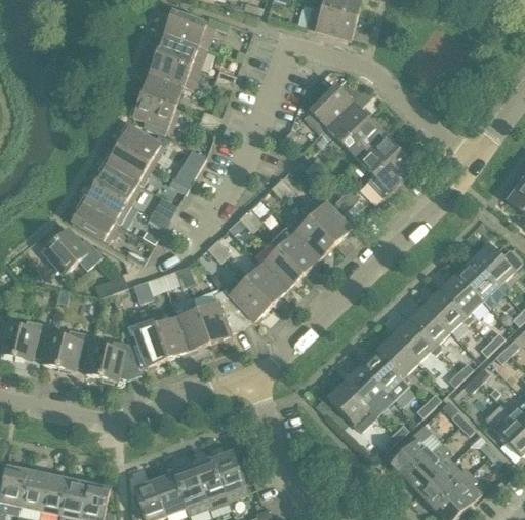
[(357,18),(362,0),(324,0),(322,8),(357,18)]
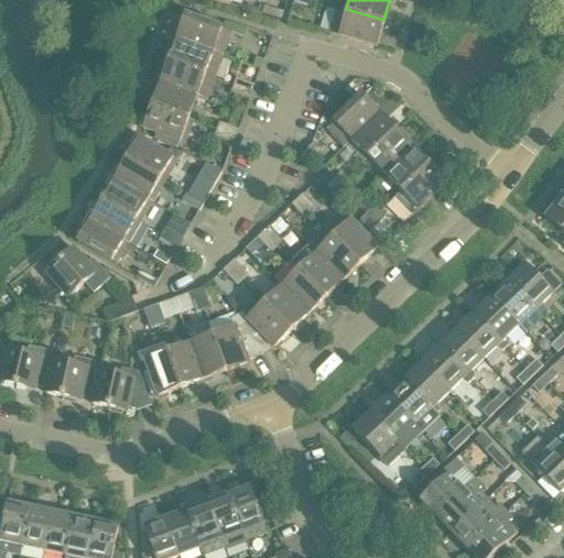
[(281,15),(283,8),(264,2),(262,10),(281,15)]
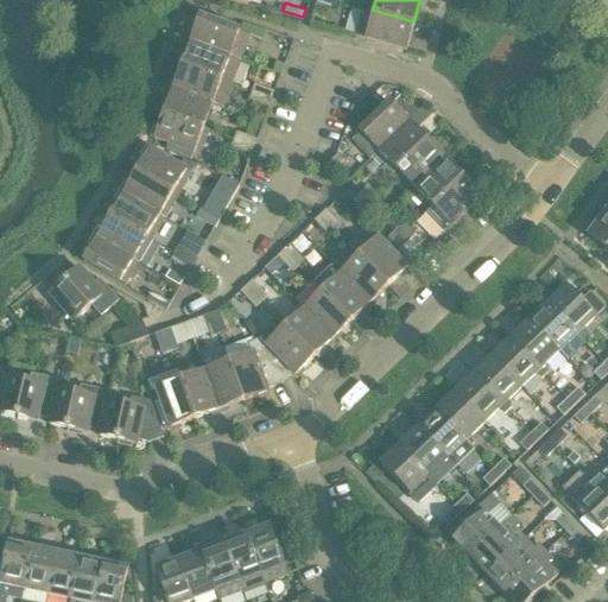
[(413,21),(373,10),(361,6),(354,32),(406,46),(413,21)]
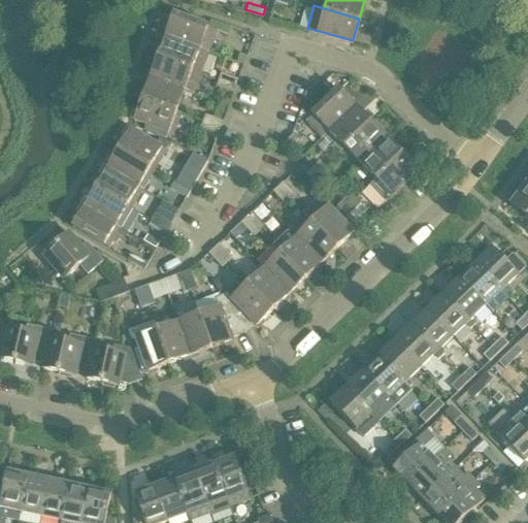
[(173,11),(165,33),(208,48),(217,27),(228,32),(231,24),(210,17),(207,24),(206,24),(173,11)]
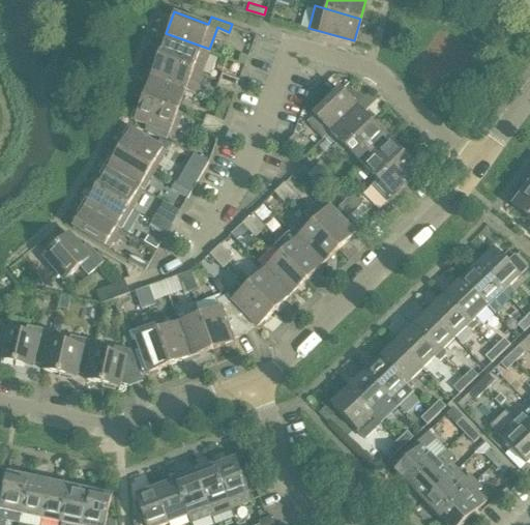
[(166,33),(158,54),(201,70),(209,49),(166,33)]
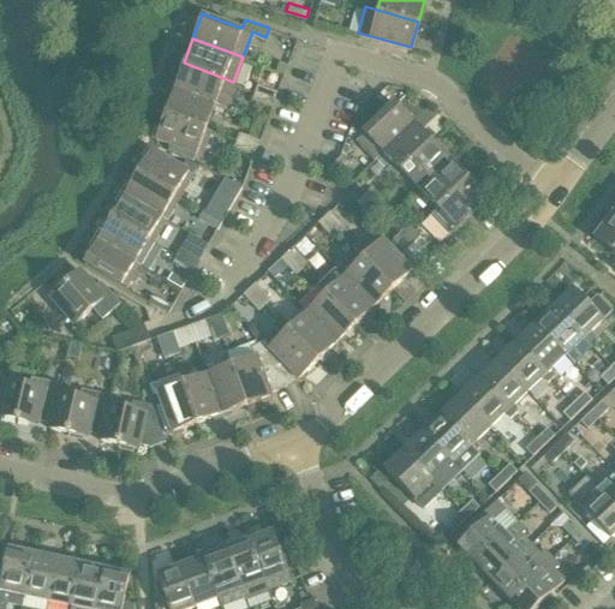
[(279,58),(275,69),(284,71),(285,70),(288,61),(279,58)]
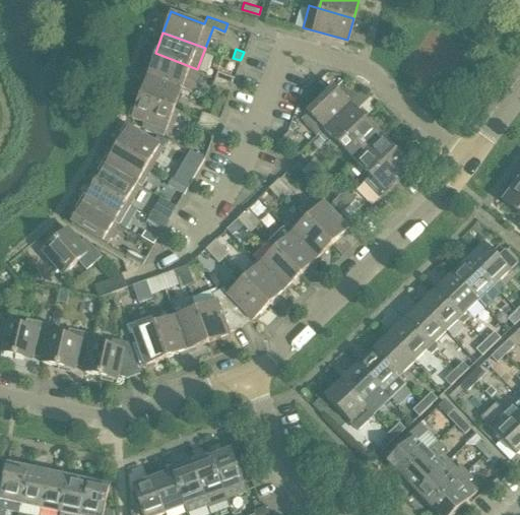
[(155,53),(147,74),(181,86),(190,89),(197,69),(155,53)]
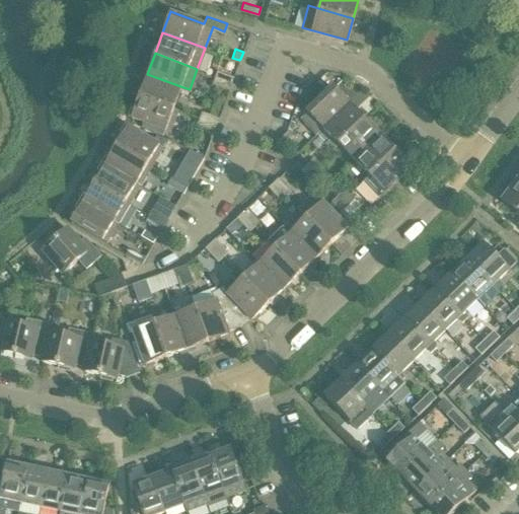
[(232,81),(234,75),(217,68),(215,75),(232,81)]
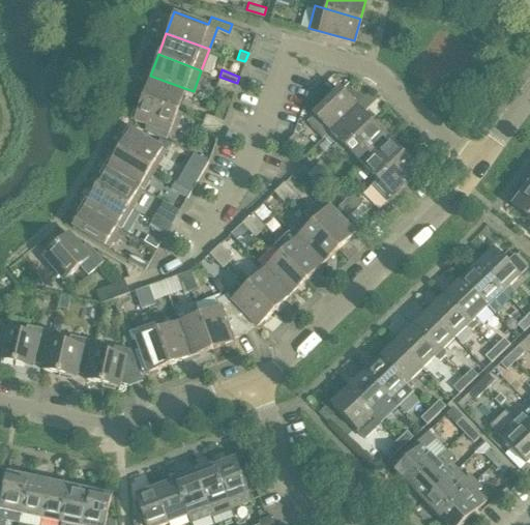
[(150,76),(143,96),(177,109),(177,108),(184,88),(150,76)]
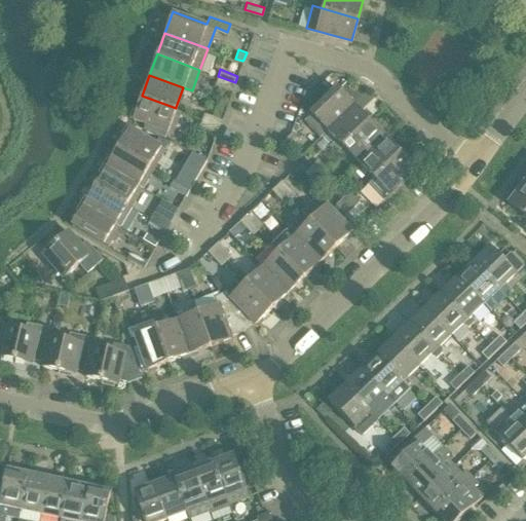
[(232,89),(235,82),(218,76),(215,83),(232,89)]
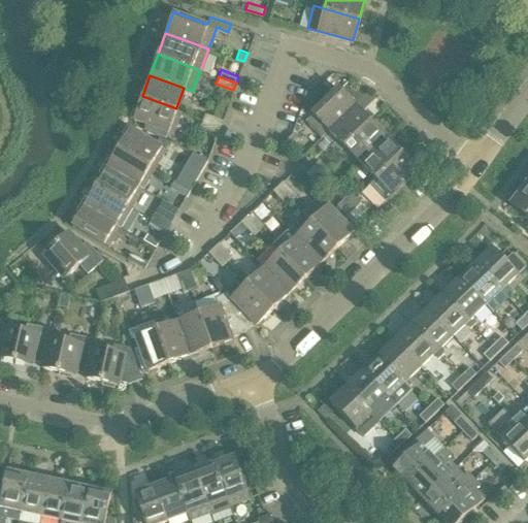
[(314,111),(305,119),(322,135),(329,128),(356,102),(339,86),(314,111)]
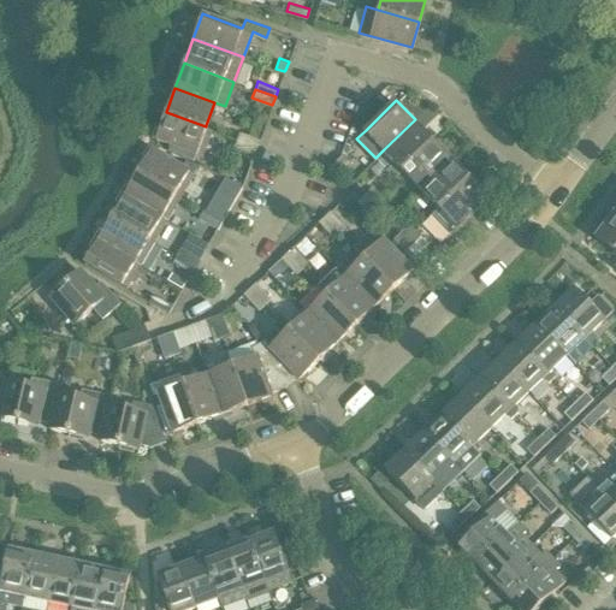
[(166,112),(157,137),(170,142),(169,146),(194,158),(196,152),(201,154),(212,128),(206,125),(206,126),(166,112)]
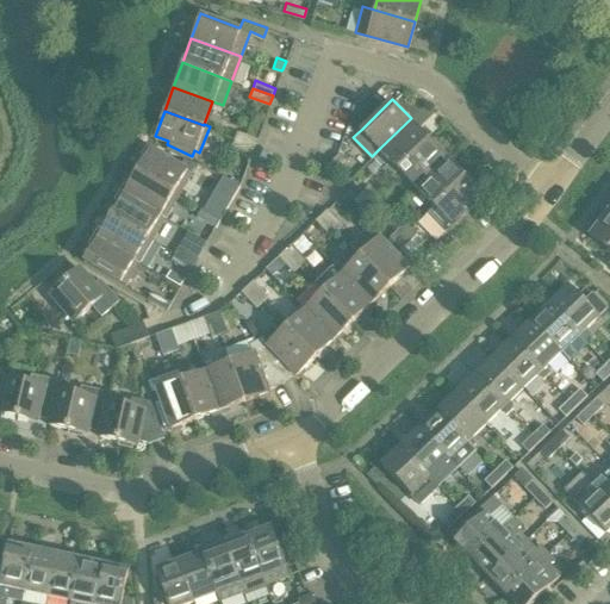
[(411,118),(380,148),(391,159),(381,167),(390,174),(398,166),(429,137),(411,118)]
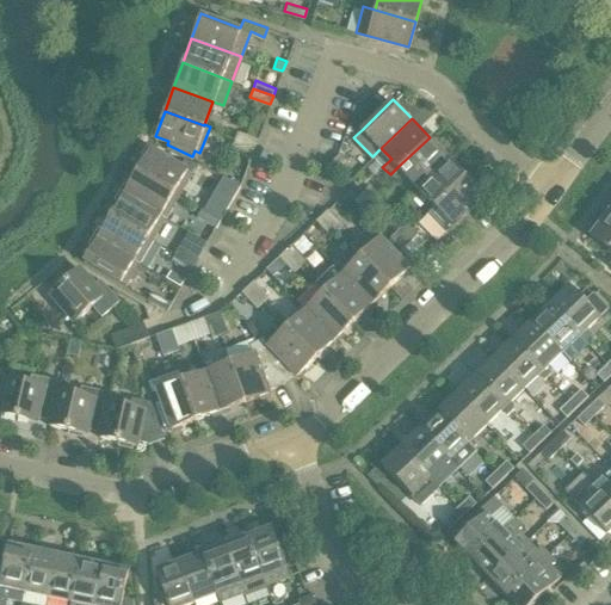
[(255,144),(258,136),(238,129),(235,137),(255,144)]
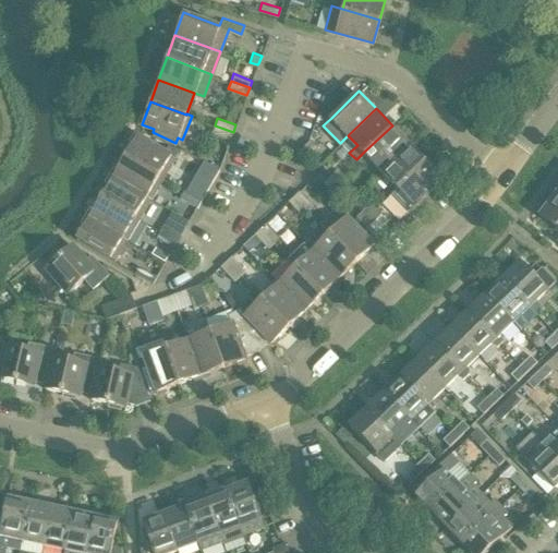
[(230,139),(233,132),(215,125),(211,132),(230,139)]
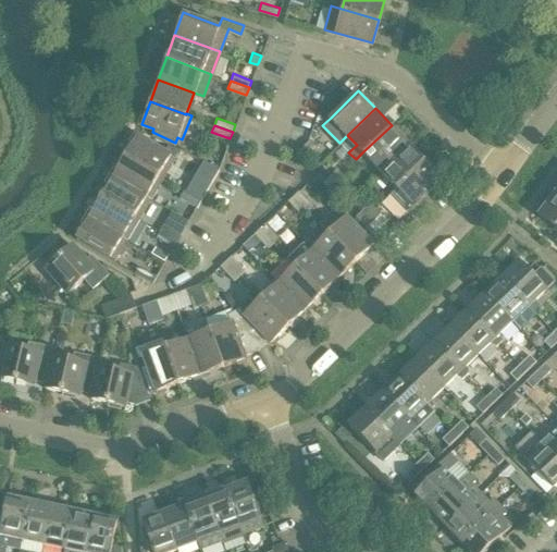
[(392,125),(363,151),(380,169),(407,142),(392,125)]
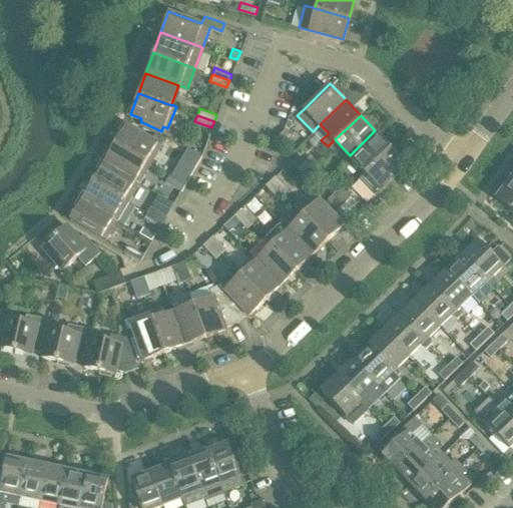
[(126,122),(115,141),(149,162),(160,143),(126,122)]
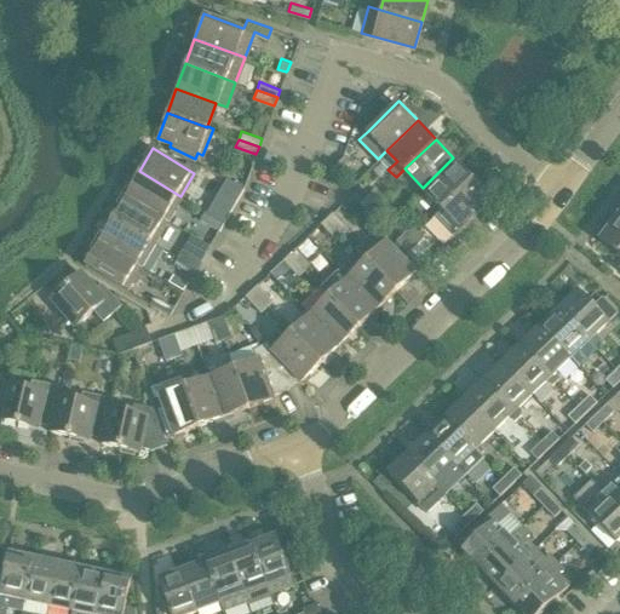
[(334,174),(350,159),(344,153),(328,168),(334,174)]
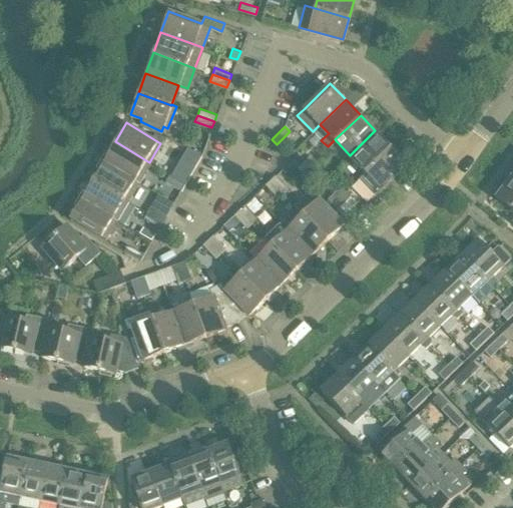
[(375,130),(350,155),(365,170),(390,146),(375,130)]
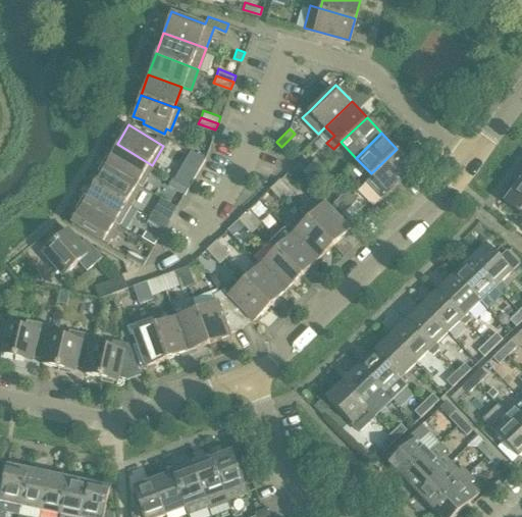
[(141,184),(152,165),(117,144),(106,163),(141,184)]
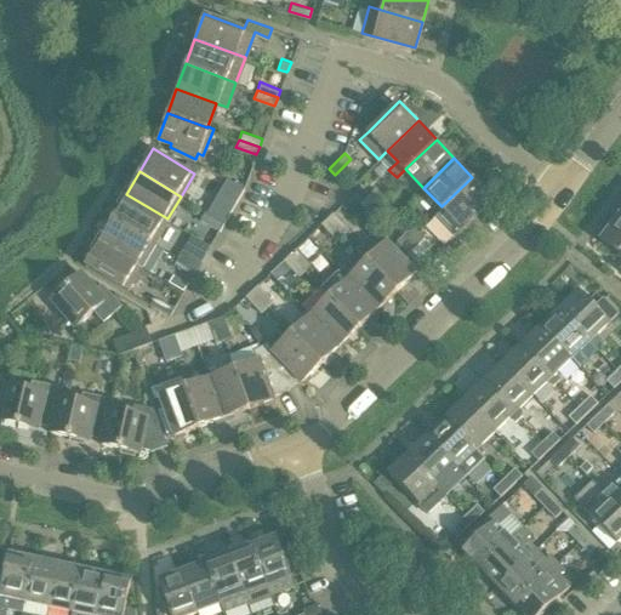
[(442,206),(433,215),(453,234),(460,227),(491,197),(472,177),(442,206)]
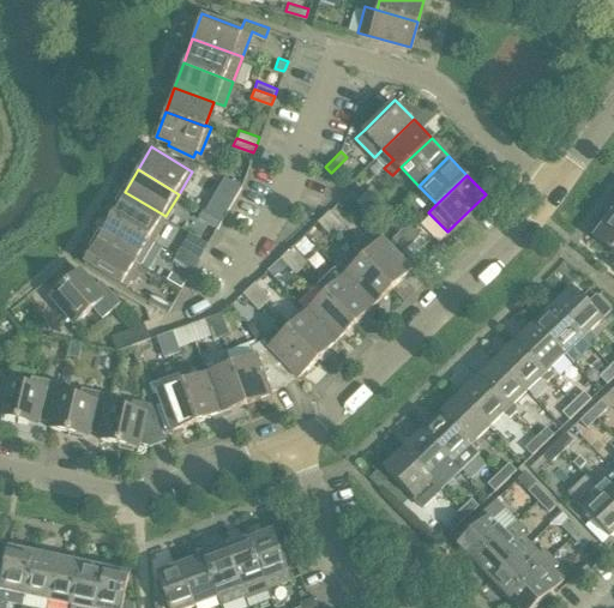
[(223,176),(205,209),(221,218),(240,186),(223,176)]
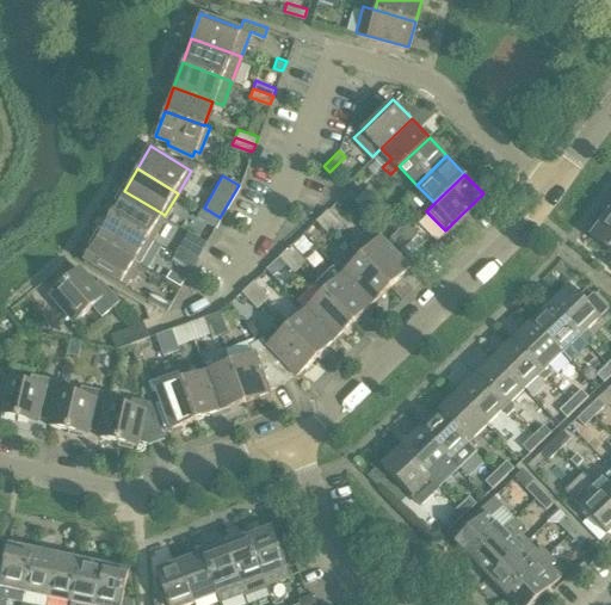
[(360,204),(376,189),(370,183),(355,197),(360,204)]
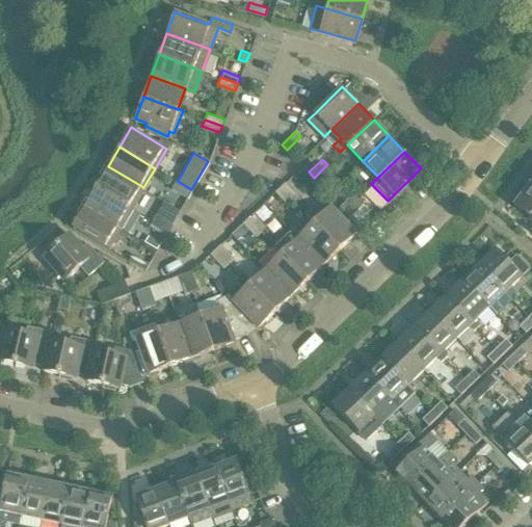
[(318,183),(333,169),(327,164),(314,178),(318,183)]
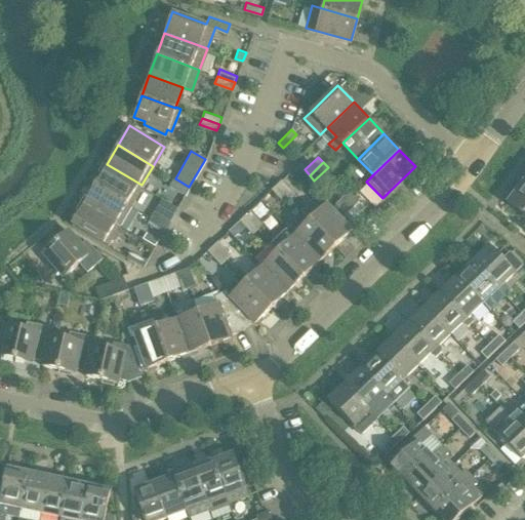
[(130,204),(142,186),(142,185),(107,164),(95,184),(130,204)]
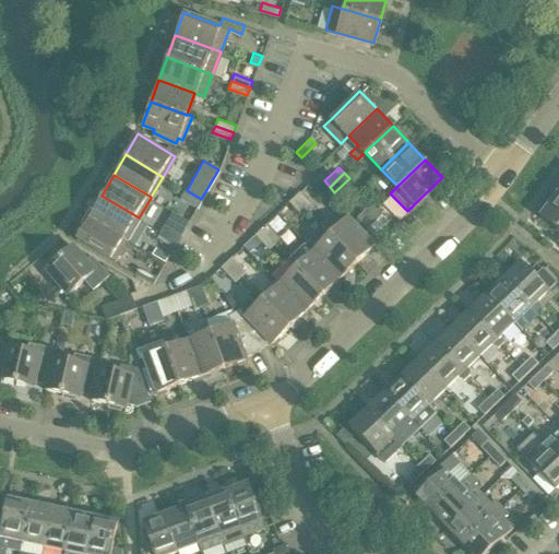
[(198,205),(201,199),(187,190),(183,189),(180,196),(198,205)]
